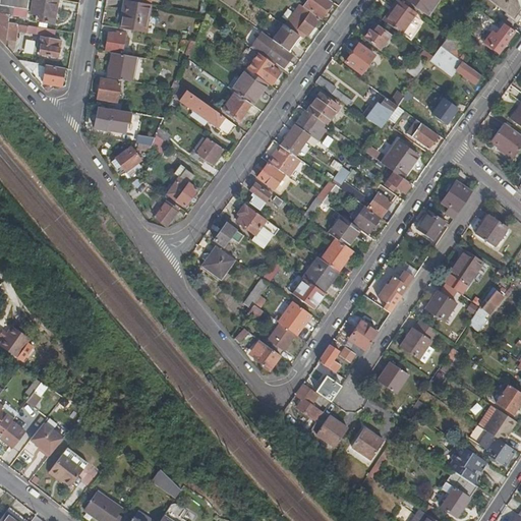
[(14,7),(27,8),(29,0),(0,0),(0,13),(9,15),(12,15),(14,7)]
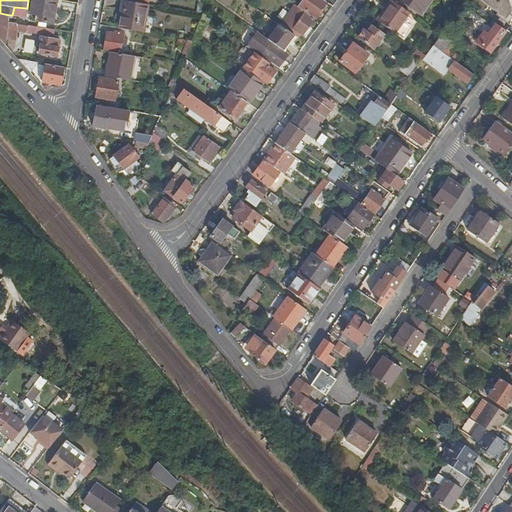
[(59,10),(61,0),(59,0),(32,0),(31,13),(35,13),(34,20),(52,23),(54,17),(55,9),(59,10)]
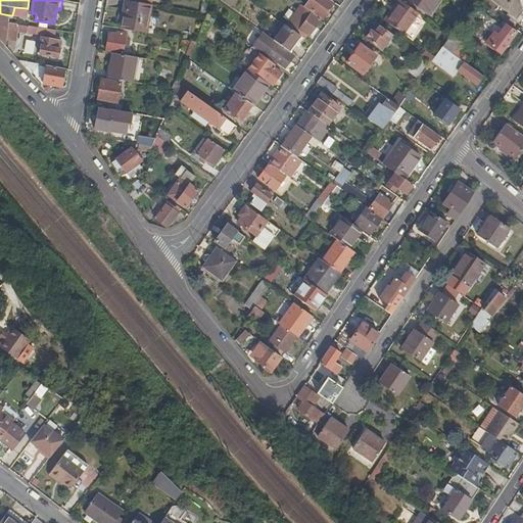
[(152,5),(125,0),(123,10),(127,11),(124,30),(147,34),(152,5)]
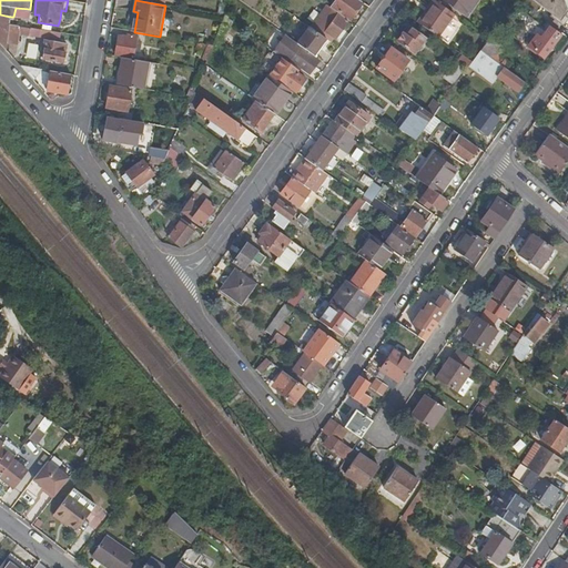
[(338,13),(348,21),(362,2),(357,0),(336,0),(332,8),(338,13)]
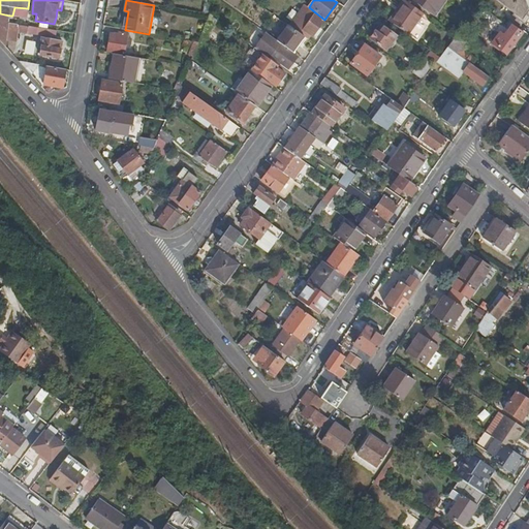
[(423,14),(423,13),(404,0),(403,0),(398,7),(400,9),(391,23),(407,35),(416,22),(423,14)]
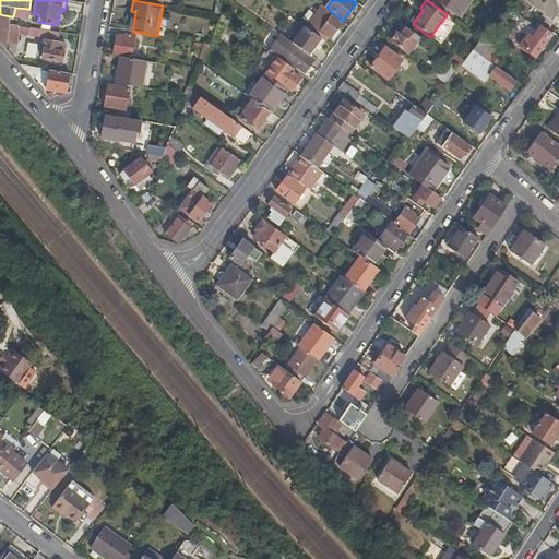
[(470,0),(439,0),(460,15),(470,0)]
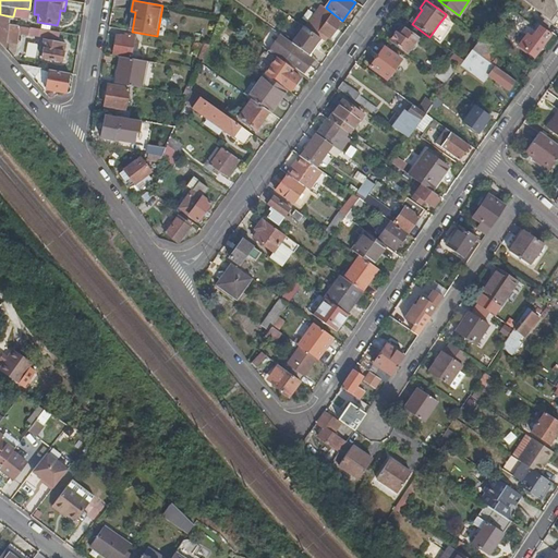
[(557,0),(521,0),(541,14),(540,17),(553,27),(557,20),(557,19),(554,16),(557,12),(557,10),(557,0)]
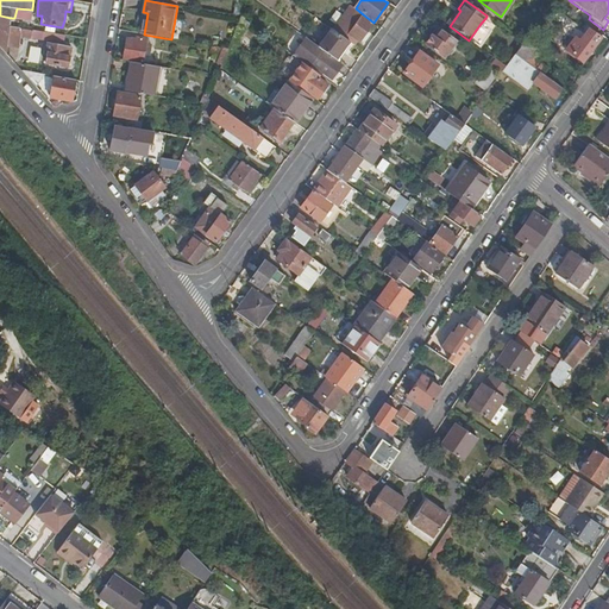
[(362,16),(363,14),(356,8),(352,7),(334,31),(345,39),(350,42),(355,45),(358,41),(359,42),(372,23),(362,16)]
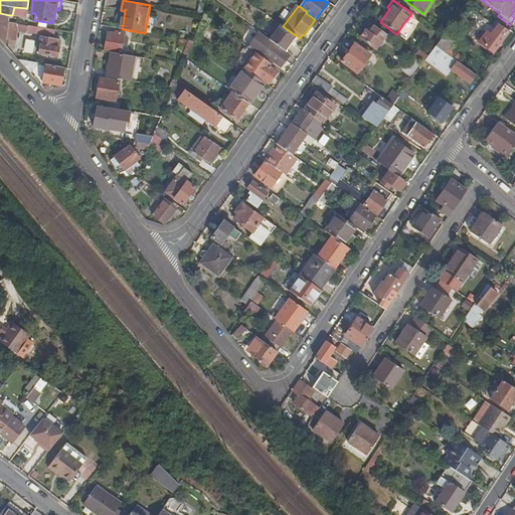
[(16,23),(24,24),(27,8),(14,7),(12,15),(9,15),(8,22),(16,23)]
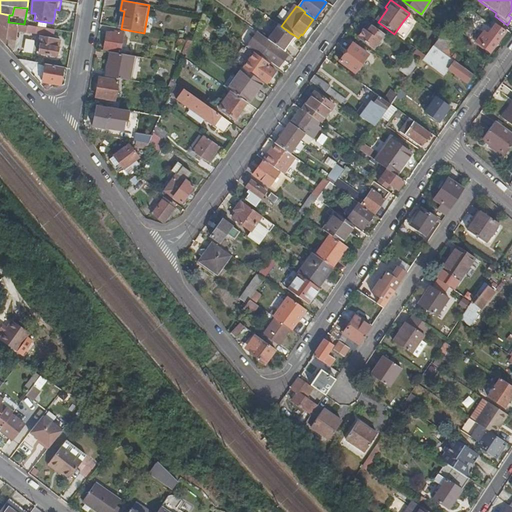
[(385,7),(376,20),(378,22),(387,9),(385,7)]
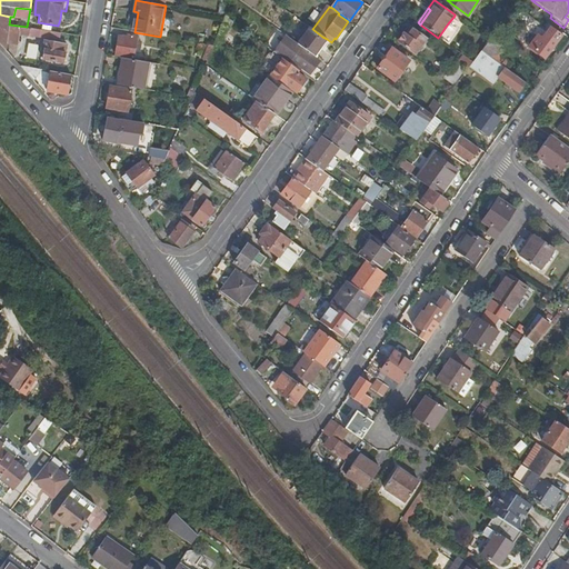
[(0,45),(6,51),(7,41),(9,25),(10,17),(0,15),(0,45)]
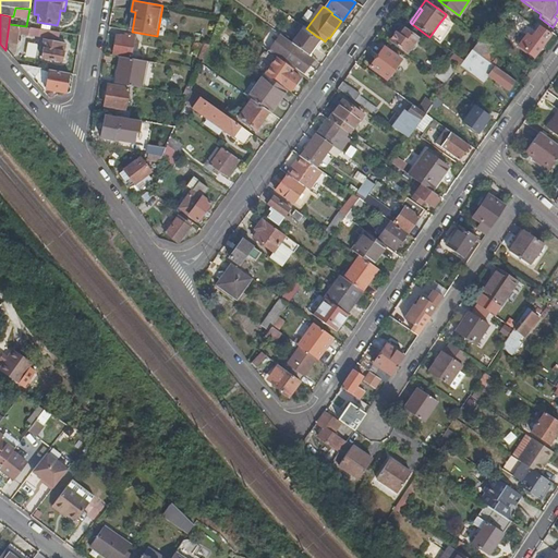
[(439,23),(429,37),(434,40),(444,26),(439,23)]
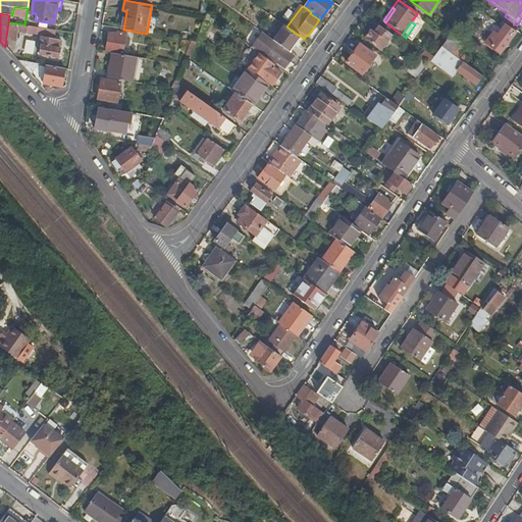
[(6,38),(14,39),(16,23),(8,22),(6,38)]
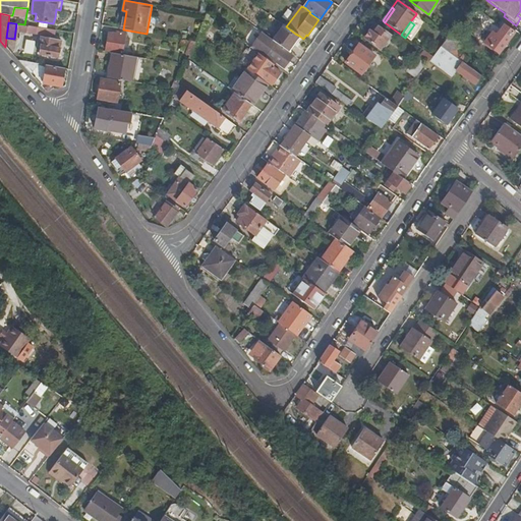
[(372,34),(378,26),(373,23),(368,31),(372,34)]
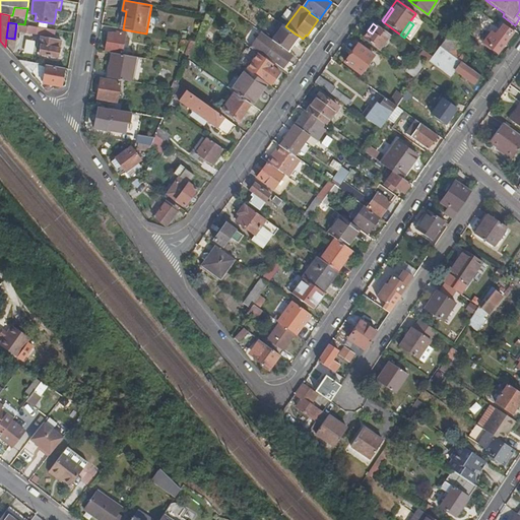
[(272,40),(275,43),(288,52),(299,36),(295,34),(285,26),(283,24),(272,40)]
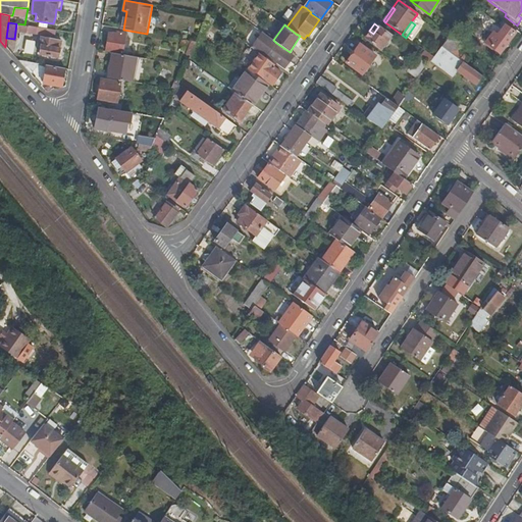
[(390,36),(378,27),(373,34),(369,31),(364,38),(380,50),(390,36)]
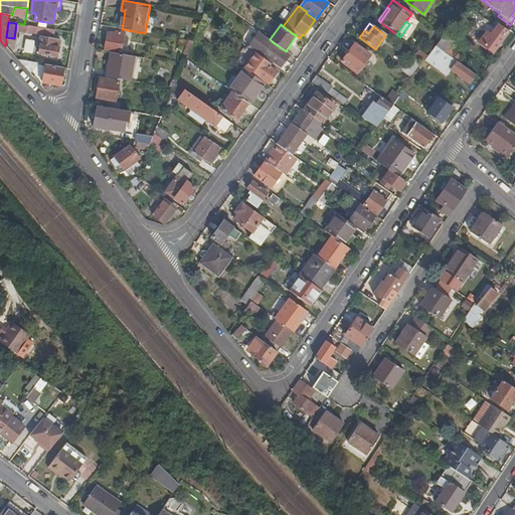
[(506,32),(497,26),(489,37),(486,34),(479,43),(492,52),(506,32)]
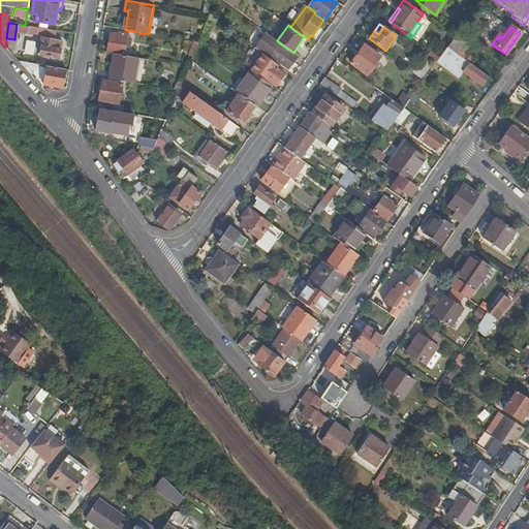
[(130,35),(119,33),(119,36),(110,35),(107,51),(125,54),(126,48),(131,49),(132,41),(129,41),(130,35)]
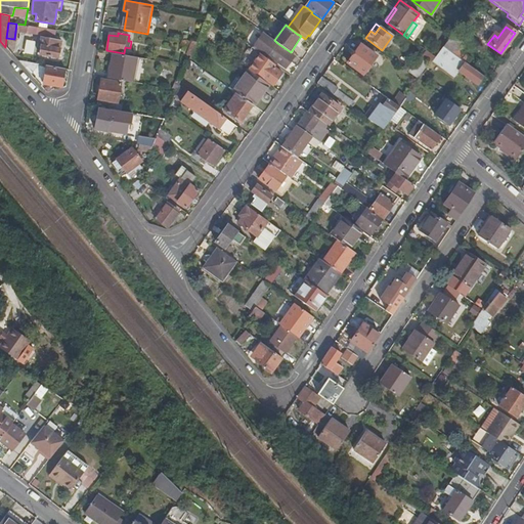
[(263,33),(252,47),(267,58),(268,56),(285,69),(294,56),(276,44),(277,43),(274,40),(263,33)]
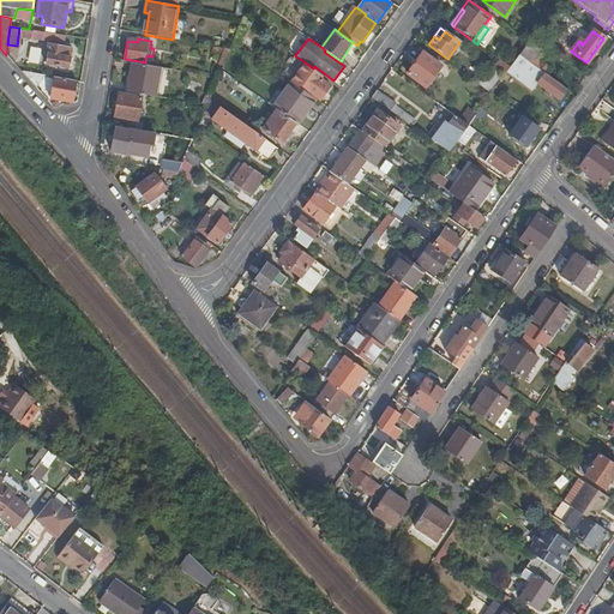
[(7,44),(6,55),(17,46),(7,44)]
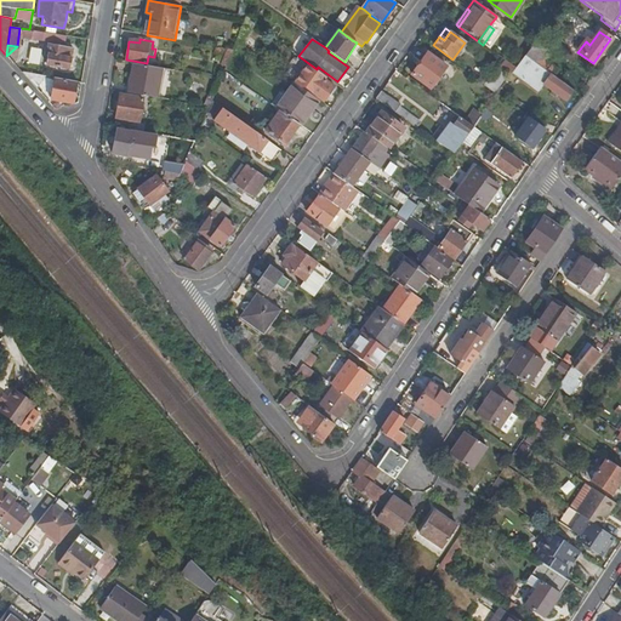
[(72,49),(49,45),(45,64),(69,68),(72,49)]
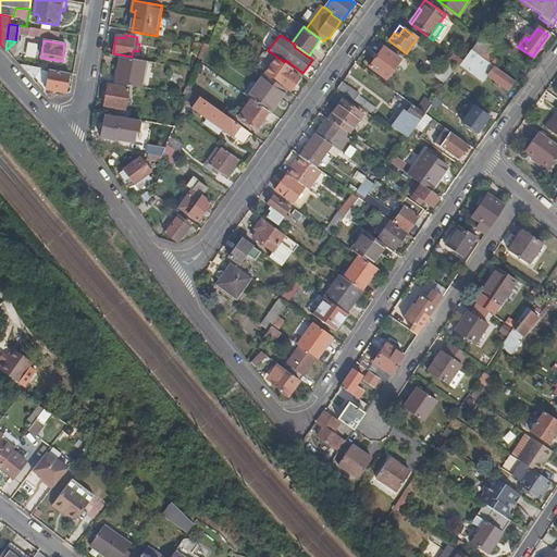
[(400,59),(383,48),(370,67),(386,79),(400,59)]
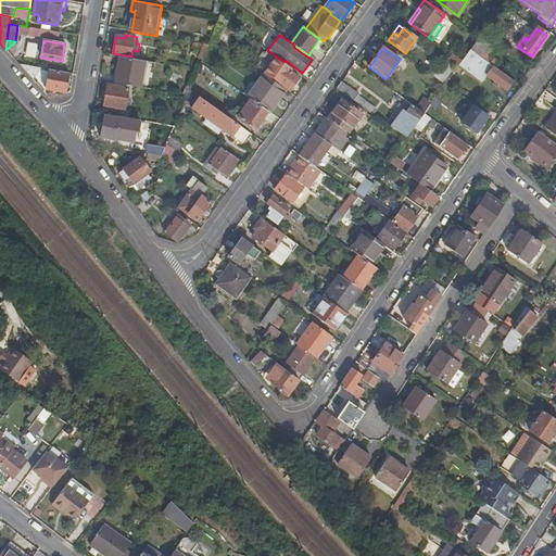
[(485,75),(492,65),(469,50),(462,61),(457,66),(480,81),(485,75)]
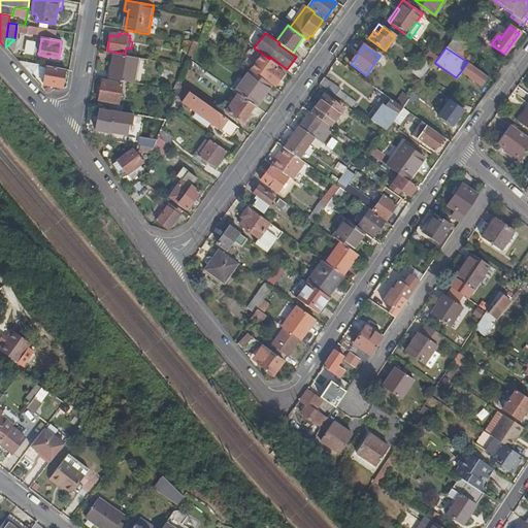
[(426,58),(434,64),(434,63),(438,58),(430,52),(426,58)]
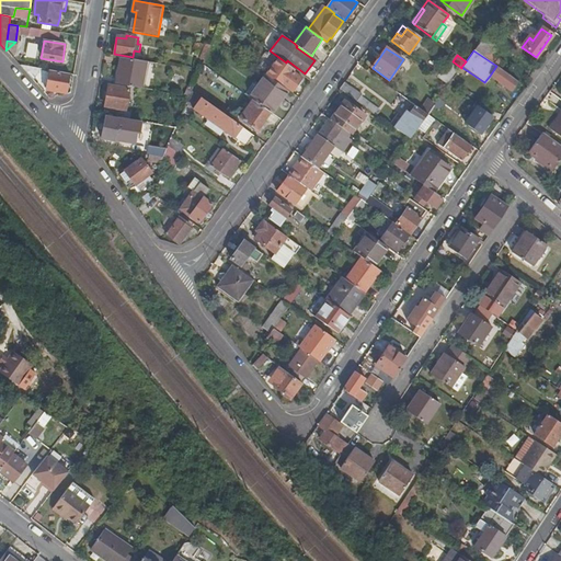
[(146,61),(122,57),(117,84),(141,89),(146,61)]
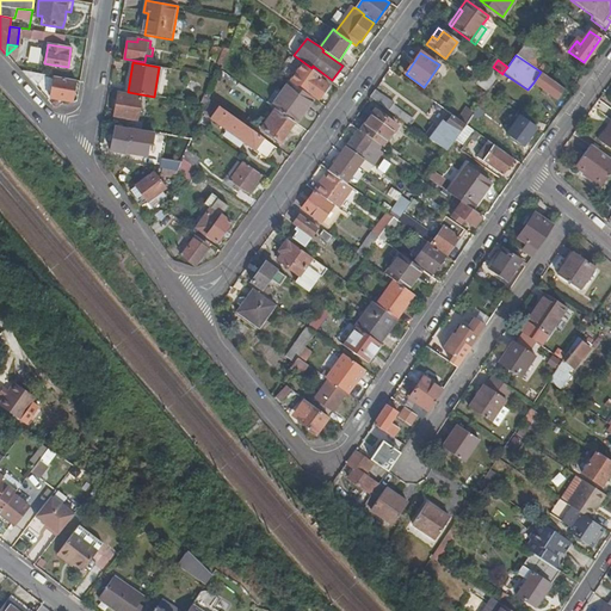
[(498,75),(489,69),(479,84),(488,91),(498,75)]
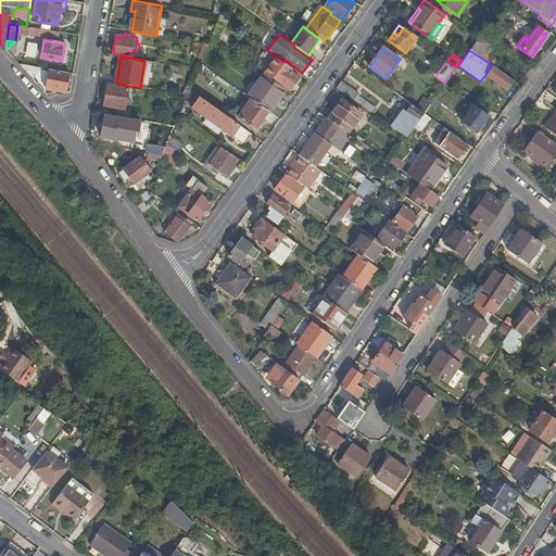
[(20,64),(33,79),(40,68),(20,64)]
